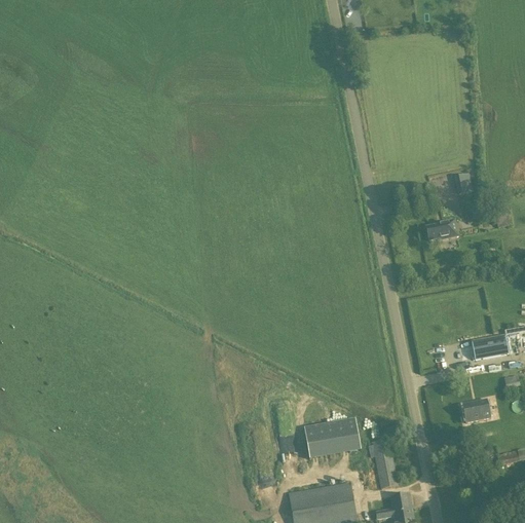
[(474,191),(470,174),(456,177),(459,194),(474,191)]
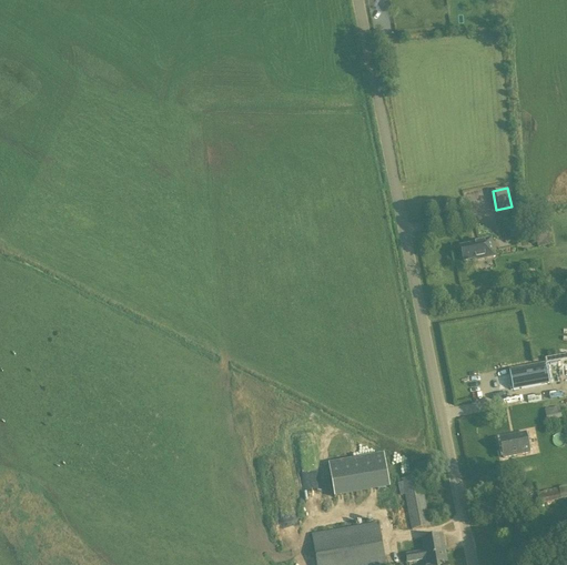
[(552,242),(547,224),(535,225),(538,245),(552,242)]
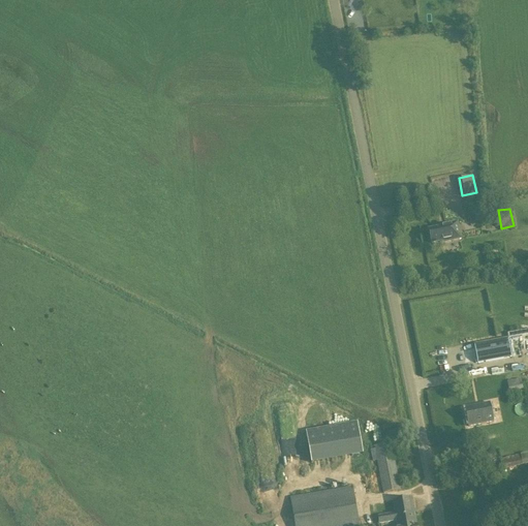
[(457,220),(438,224),(438,226),(430,227),(432,241),(441,240),(441,241),(461,237),(457,220)]
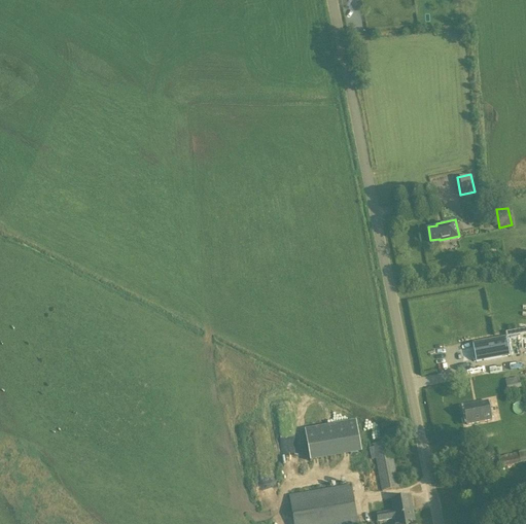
[(525,322),(510,325),(512,345),(523,344),(524,357),(525,356),(525,322)]
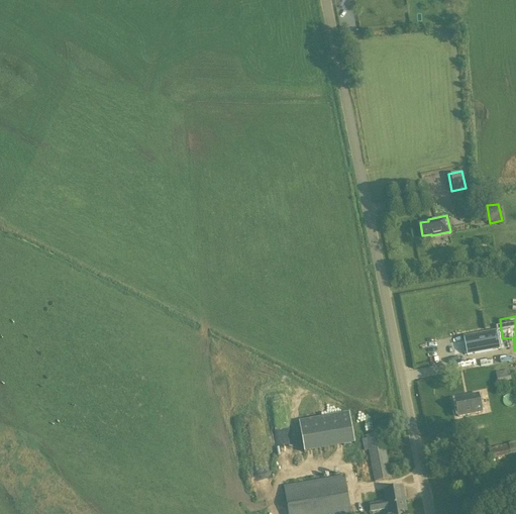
[(465,335),(468,352),(500,346),(497,329),(465,335)]
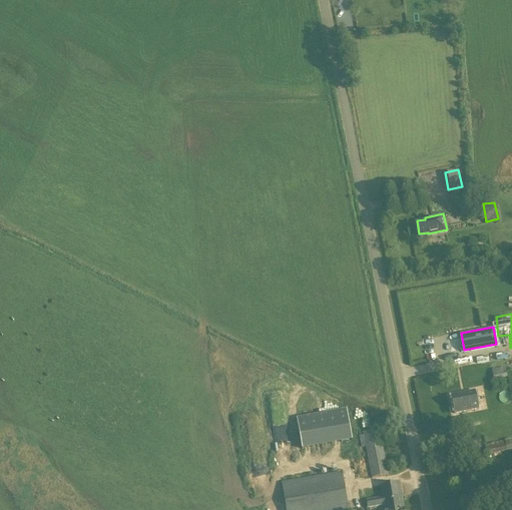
[(493,368),(495,379),(508,376),(506,365),(493,368)]
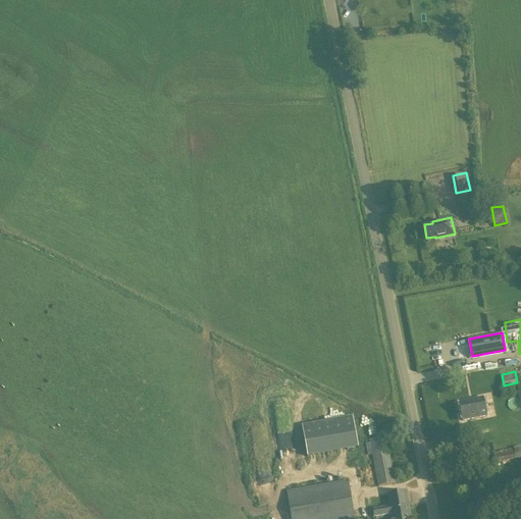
[(463,419),(487,414),(484,397),(460,401),(463,419)]
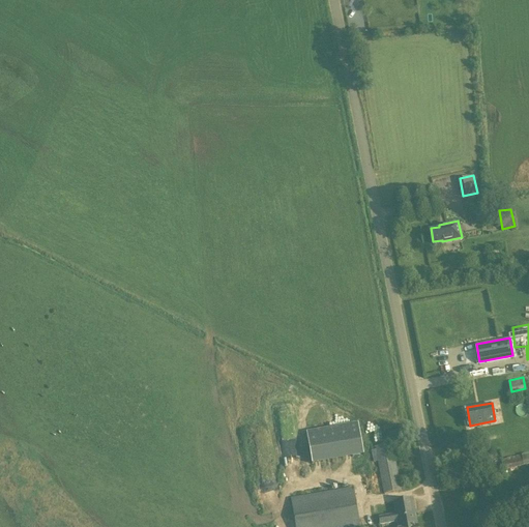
[(364,451),(359,421),(309,430),(314,461),(364,451)]
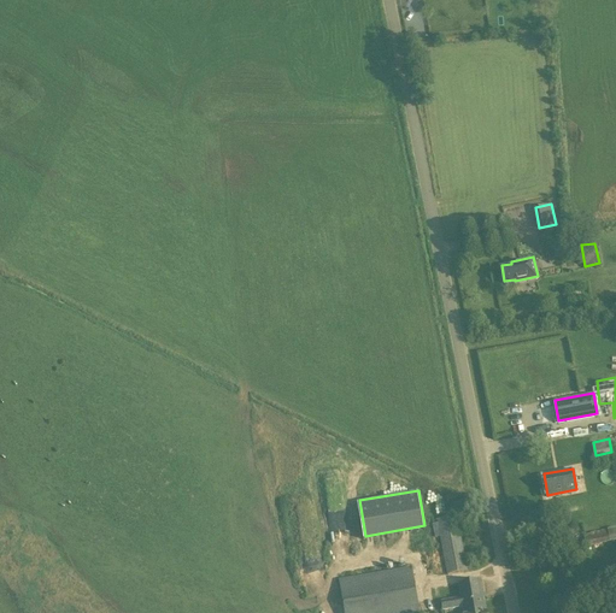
[(458,513),(438,517),(439,520),(433,522),(435,536),(441,535),(449,572),(469,570),(458,513)]
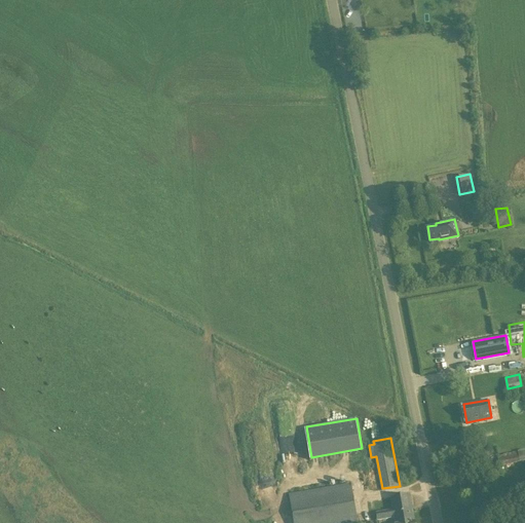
[(498,454),(499,464),(524,458),(524,448),(498,454)]
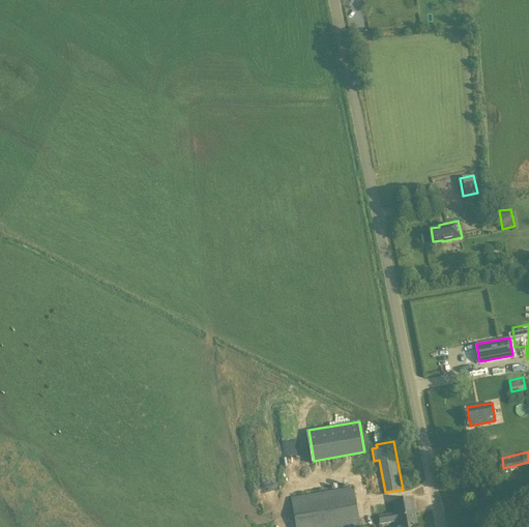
[(296,526),(361,526),(354,485),(291,496),(296,526)]
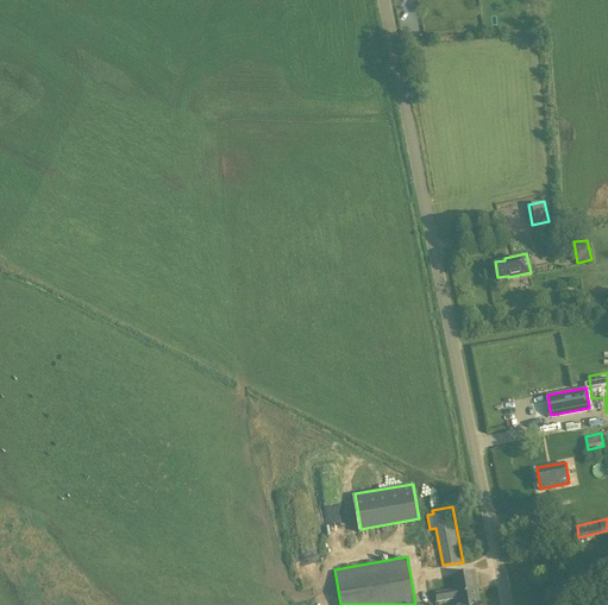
[(436,592),(438,602),(457,598),(457,604),(482,604),(482,602),(481,602),(475,571),(453,575),(456,588),(436,592)]
